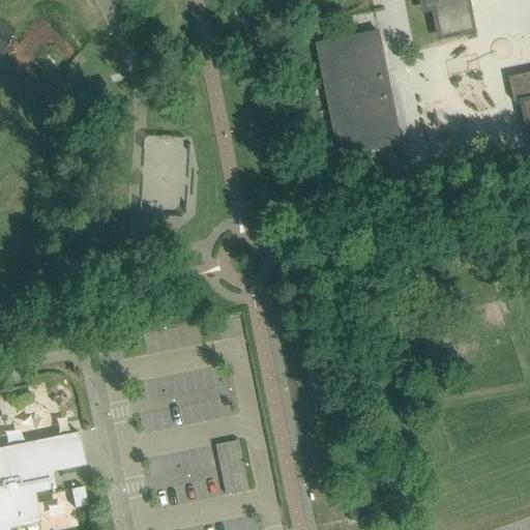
[(529,0),(423,0),(427,9),(436,7),(442,37),(475,30),(476,34),(477,34),(470,0),(471,0),(529,0),(529,72),(509,77),(513,101),(520,100),(529,147),(529,146),(529,145),(527,129),(529,128),(529,0)]
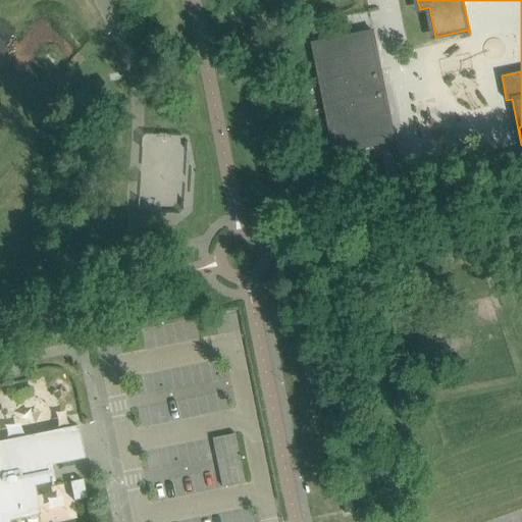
[(312,44),(334,155),(396,142),(373,31),(312,44)]
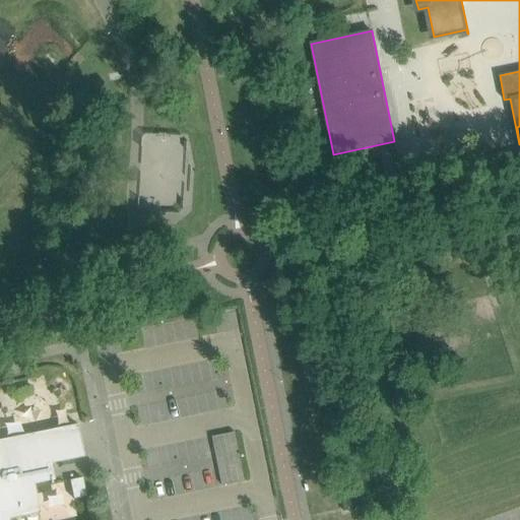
[(519,149),(504,153),(506,168),(519,165),(519,149)]
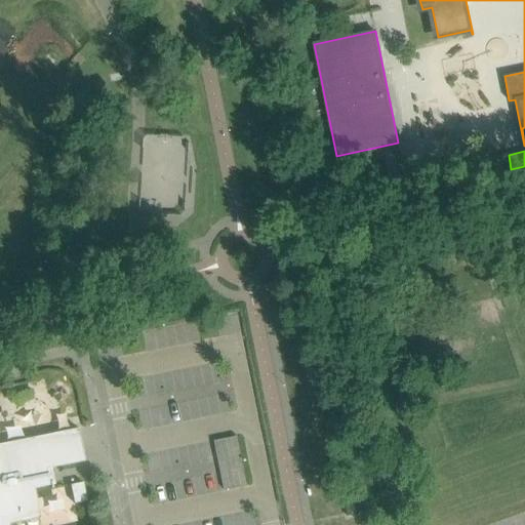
[(0,524),(8,524),(40,519),(34,487),(48,485),(45,470),(84,461),(78,429),(77,429),(0,444),(0,524)]
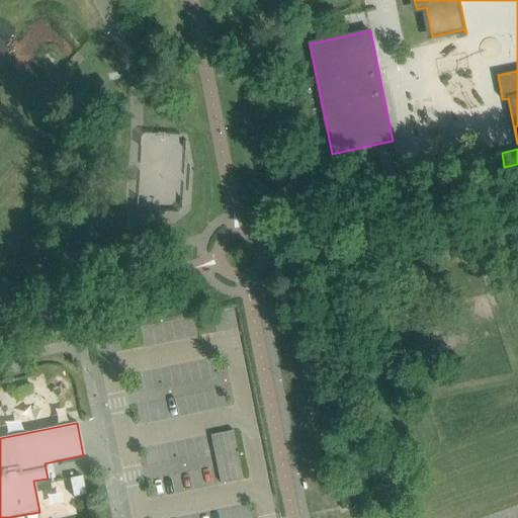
[(244,480),(244,477),(234,430),(211,435),(222,484),(244,480)]
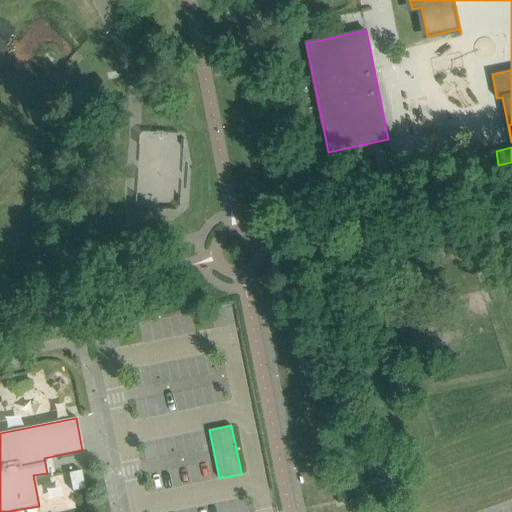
[(72,491),(84,489),(80,471),(68,473),(72,491)]
